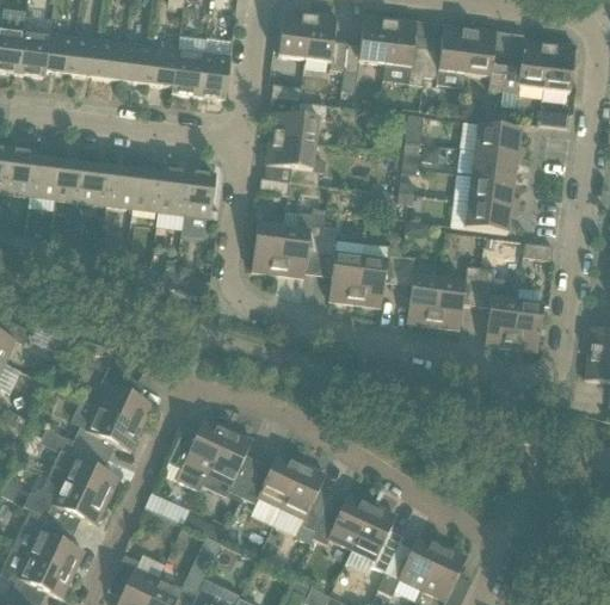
[(305,59),(310,12),(284,10),(278,55),(305,59)]
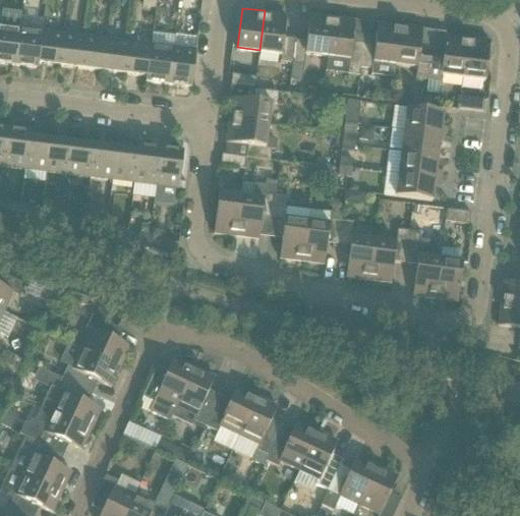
[(287,13),(265,10),(260,50),(281,53),(281,59),(292,60),(295,36),(284,35),(287,13)]
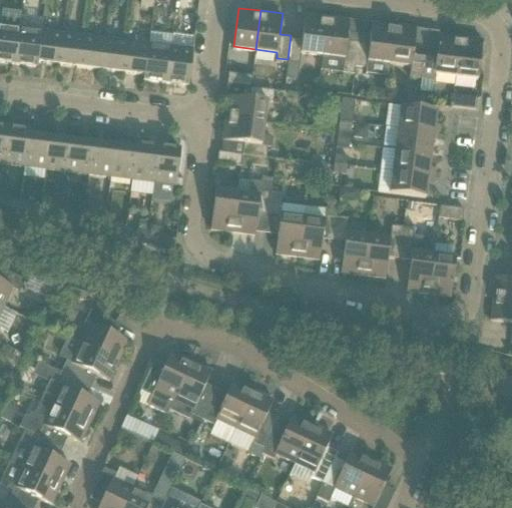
[(323,53),(328,15),(306,12),(303,37),(291,35),(288,59),(300,61),(301,51),(323,53)]
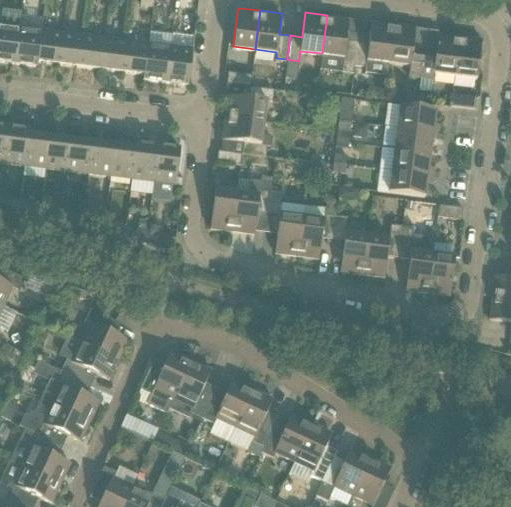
[(355,64),(357,40),(346,38),(349,17),(327,15),(322,53),(344,56),(342,70),(354,71),(355,64)]
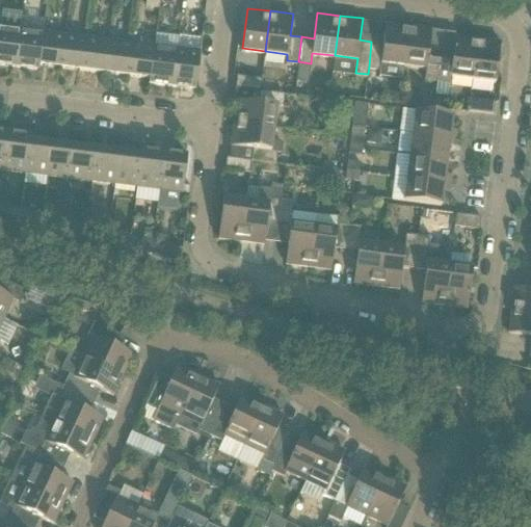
[(404,64),(408,24),(386,21),(383,43),(371,42),(369,67),(380,68),(381,61),(404,64)]
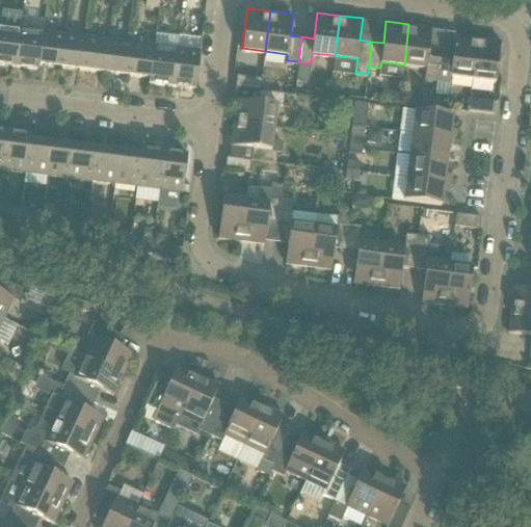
[(0,61),(16,64),(21,26),(0,23),(0,61)]
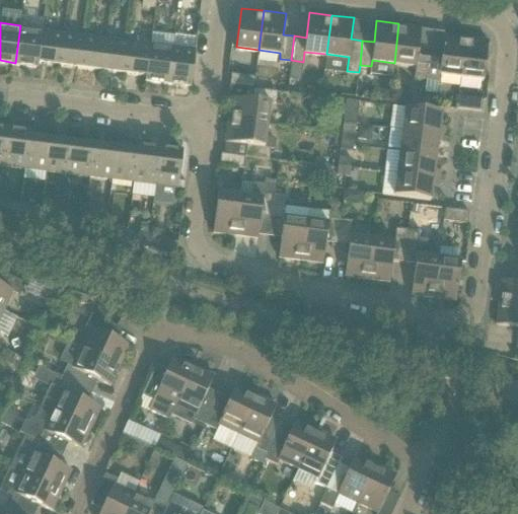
[(422,26),(398,23),(394,63),(416,65),(415,75),(427,77),(430,53),(419,52),(422,26)]
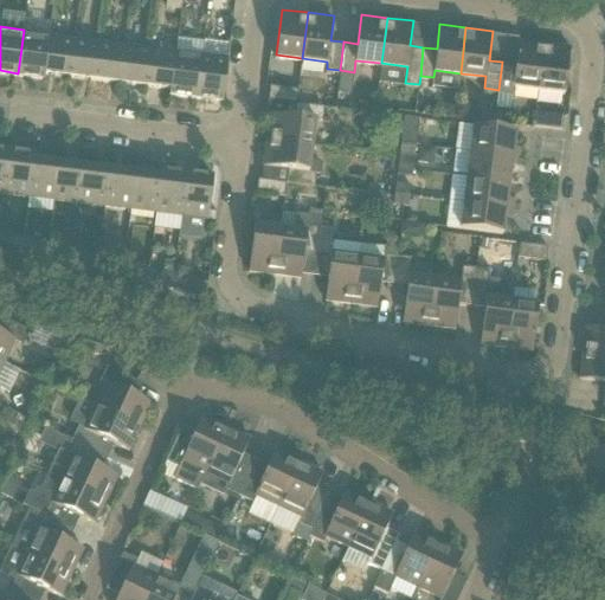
[(43,77),(49,33),(24,30),(18,73),(43,77)]
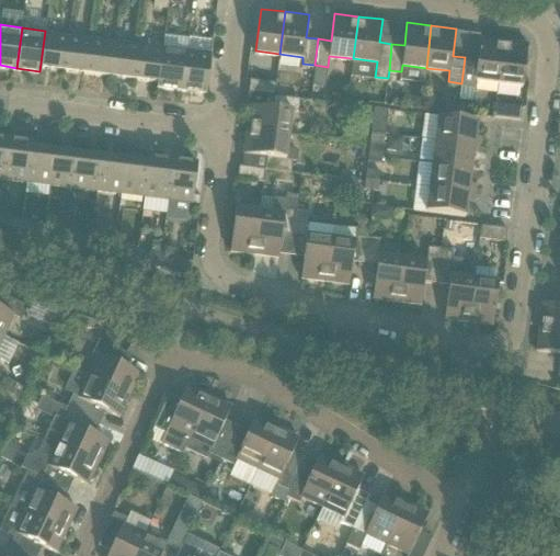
[(65,69),(69,34),(45,31),(40,71),(41,71),(42,66),(65,69)]
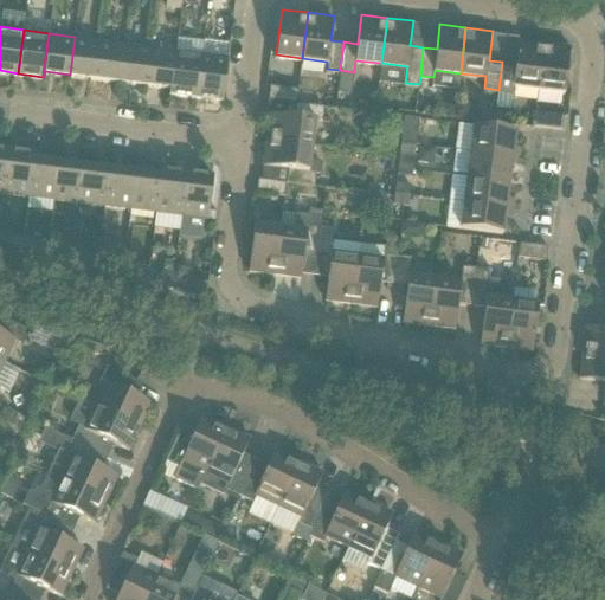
[(95,77),(100,40),(75,37),(70,75),(95,77)]
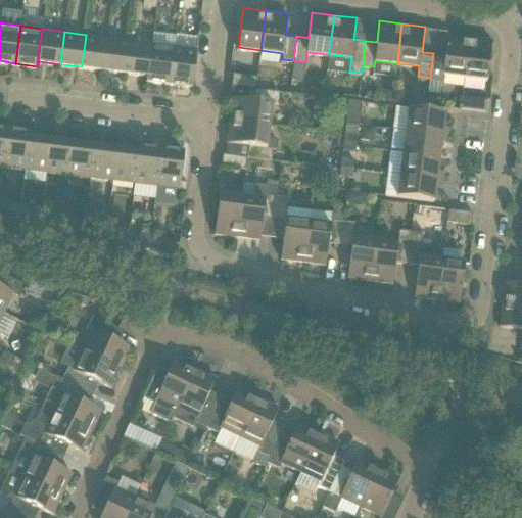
[(465,76),(470,36),(447,33),(444,54),(433,53),(430,78),(442,79),(443,73),(465,76)]
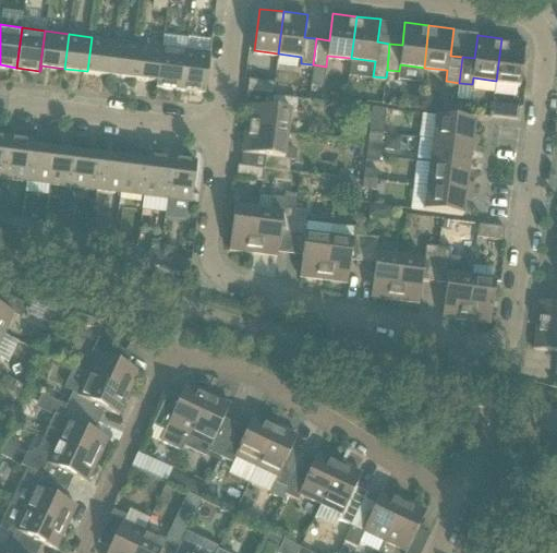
[(110,74),(114,39),(92,37),(87,71),(110,74)]
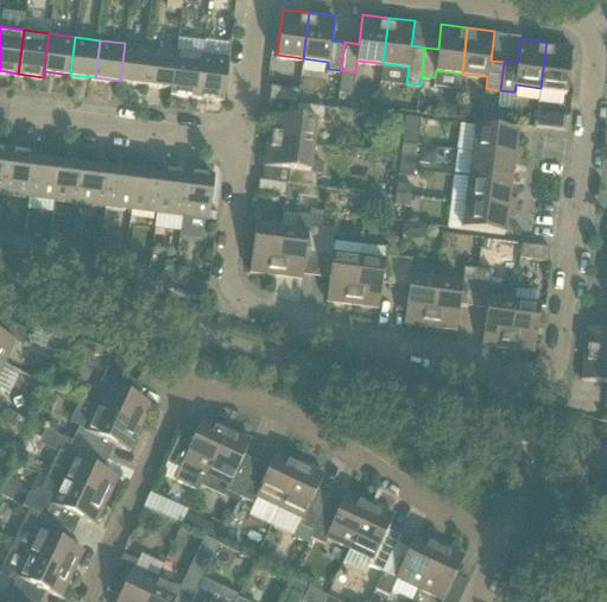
[(573,45),(547,42),(541,88),(567,92),(573,45)]
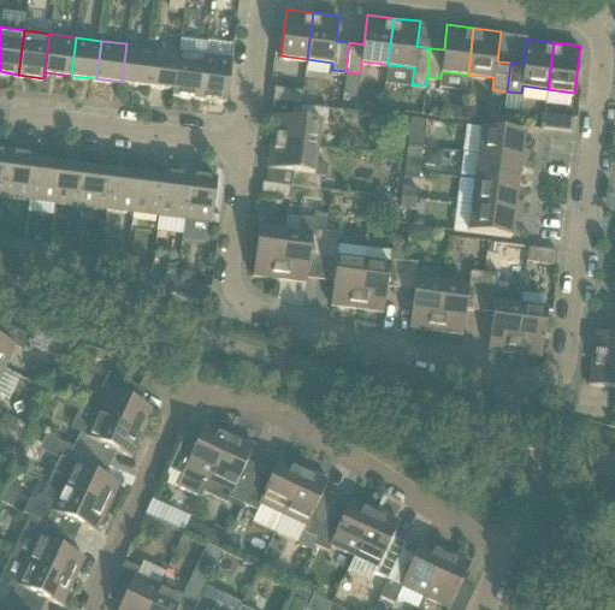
[(147,86),(152,47),(126,43),(122,82),(147,86)]
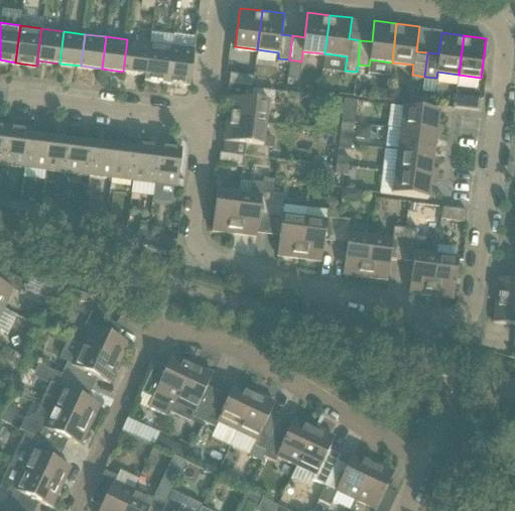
[(145,79),(149,42),(127,39),(123,72),(144,74),(144,79),(145,79)]
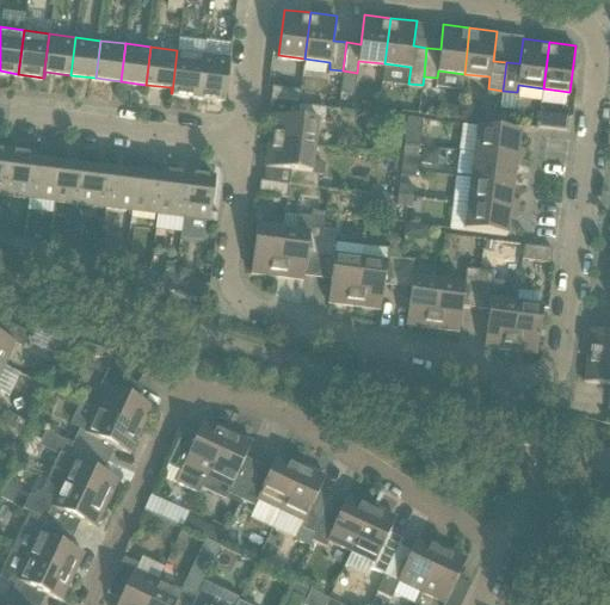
[(197,97),(203,53),(177,50),(172,93),(197,97)]
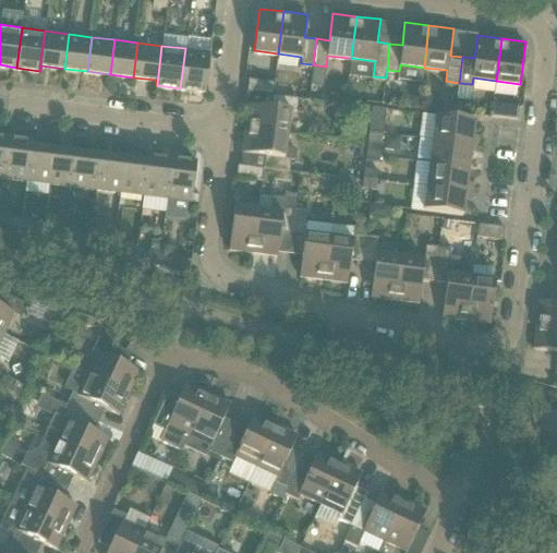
[(205,92),(209,51),(185,48),(180,88),(205,92)]
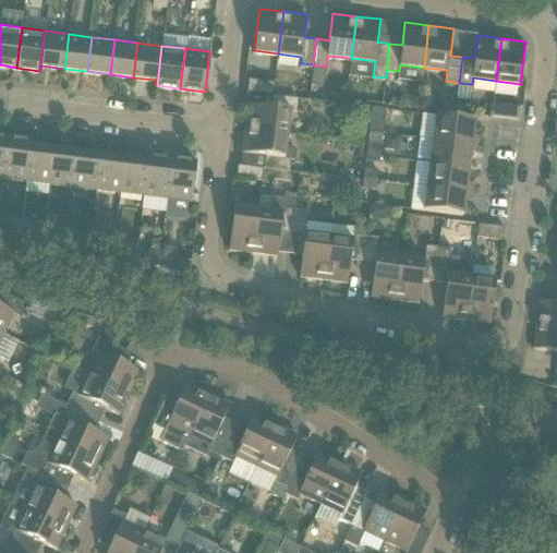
[(326,67),(313,64),(311,83),(324,84),(326,67)]
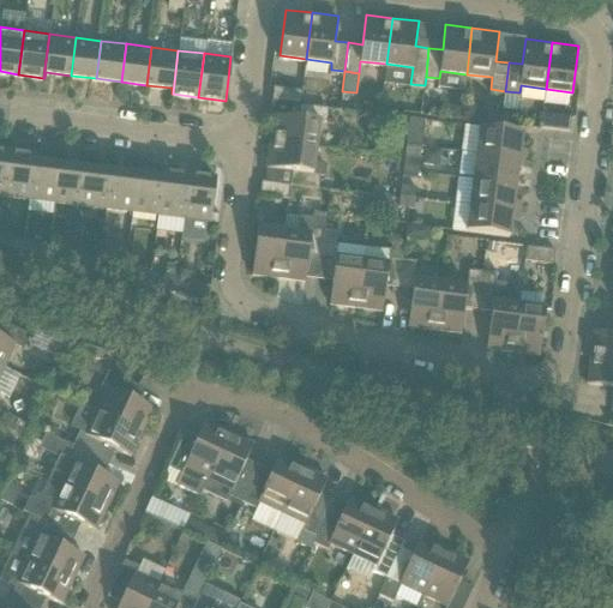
[(302,88),(298,86),(274,84),(272,98),(300,102),(302,88)]
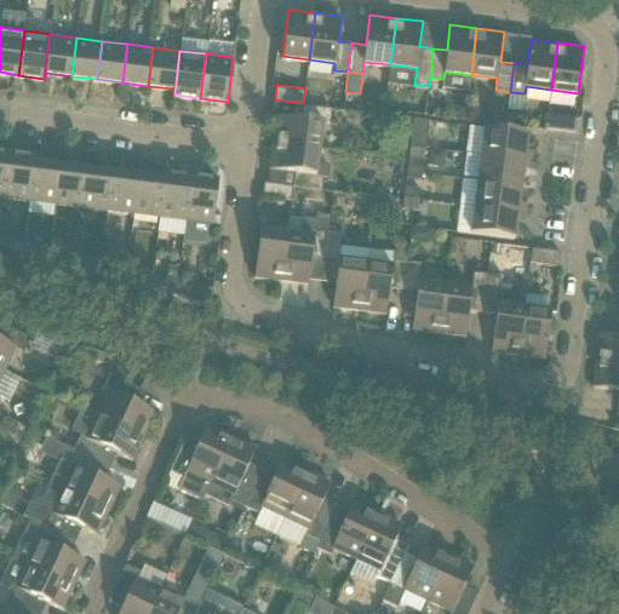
[(332,107),(303,103),(302,116),(276,114),(273,141),(320,147),(324,120),(331,121),(332,107)]
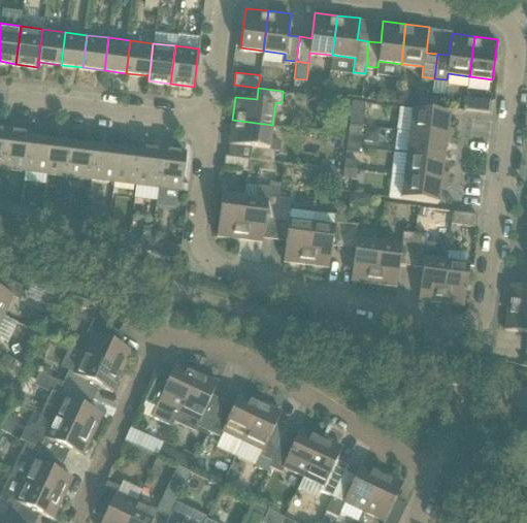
[(490,110),(491,98),(467,95),(465,107),(490,110)]
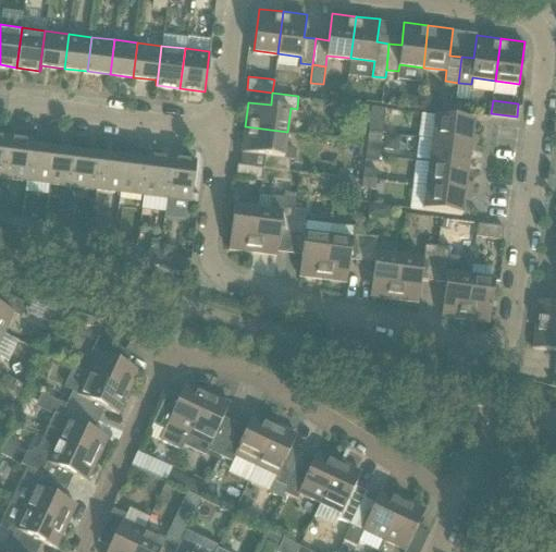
[(383,131),(385,107),(372,106),(369,129),(383,131)]
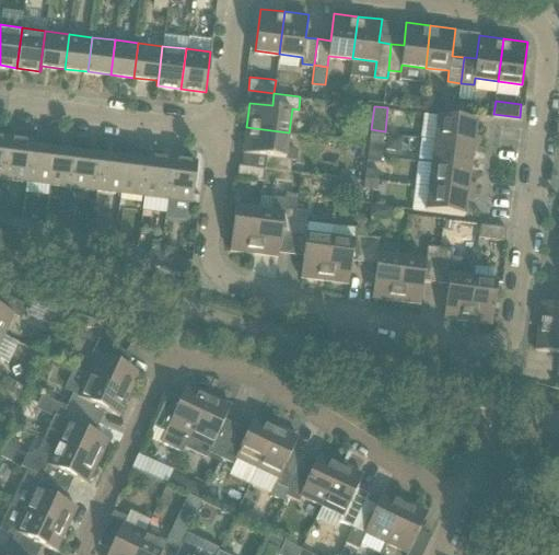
[(477,118),(455,115),(438,114),(434,138),(480,143),(481,135),(475,134),(477,118)]
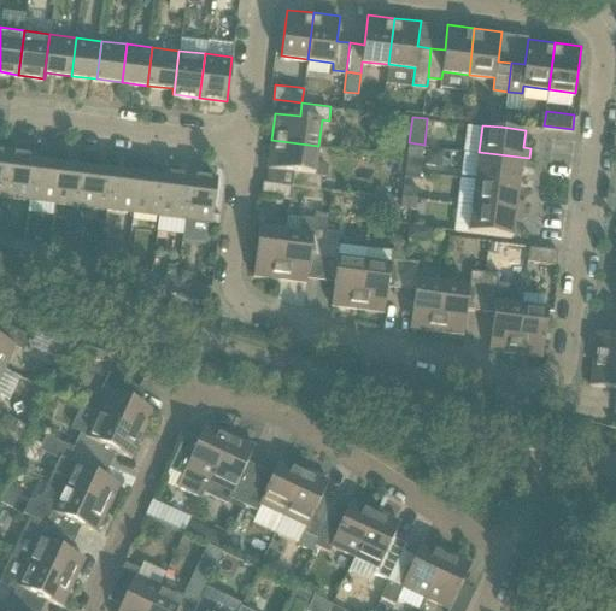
[(403,137),(388,135),(387,151),(400,152),(403,137)]
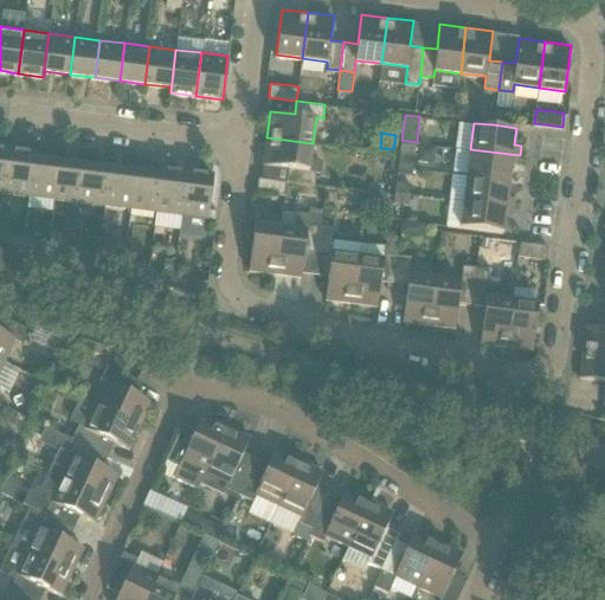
[(311,155),(313,143),(266,137),(263,163),(288,167),(287,180),(315,184),(316,169),(322,171),(322,161),(317,156),(311,155)]
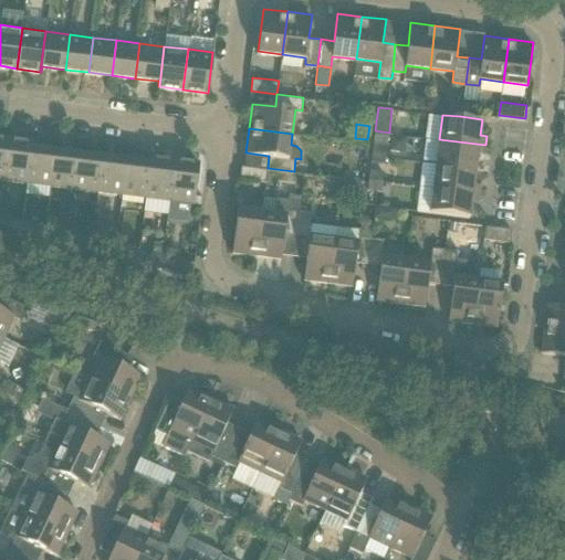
[(388,141),(389,133),(375,130),(375,140),(388,141)]
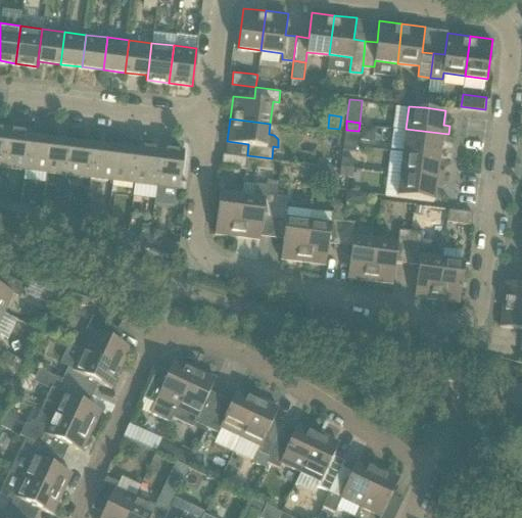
[(376,122),(362,121),(361,135),(374,137),(376,122)]
